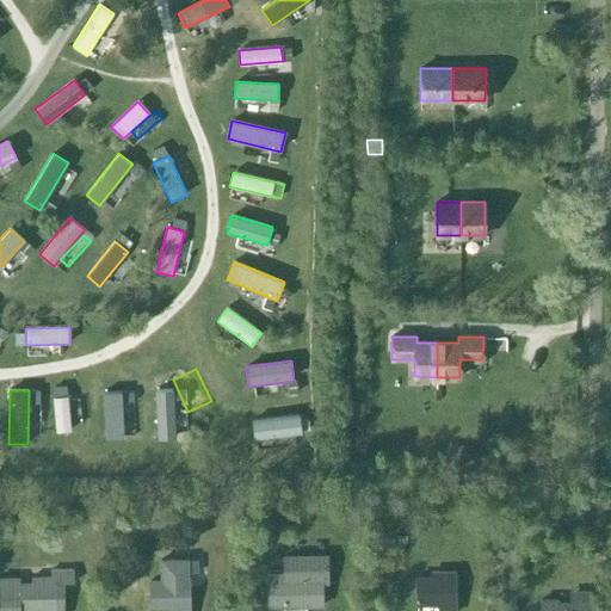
[(133,394),(142,440),(158,437),(148,390),(133,394)]
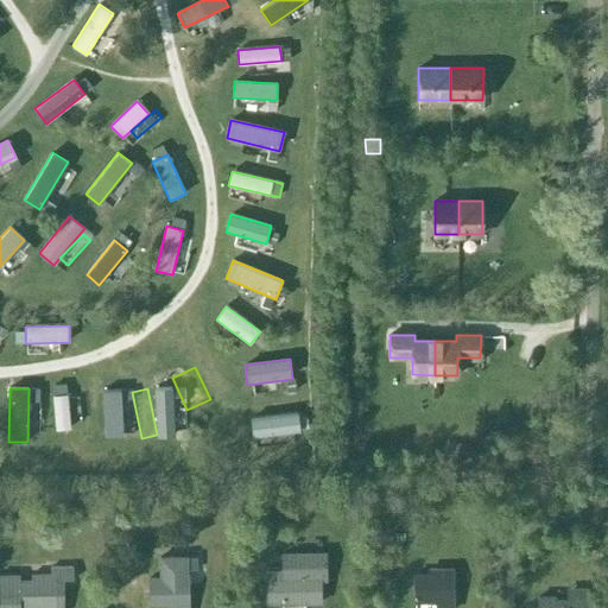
[(175,436),(173,388),(156,390),(157,436),(175,436)]
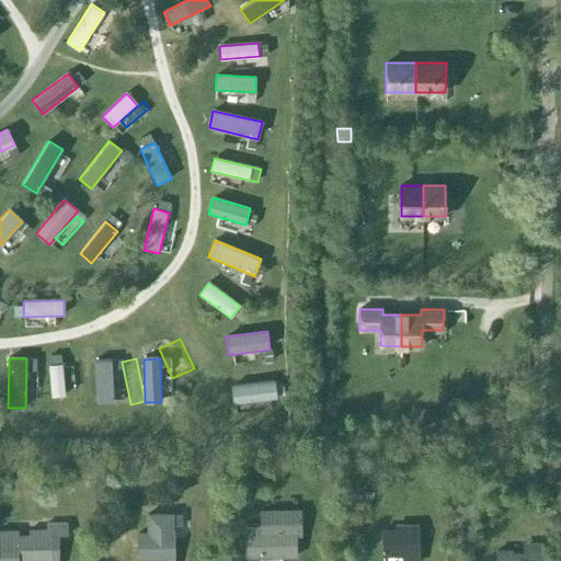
[(114,402),(111,359),(94,361),(98,403),(114,402)]
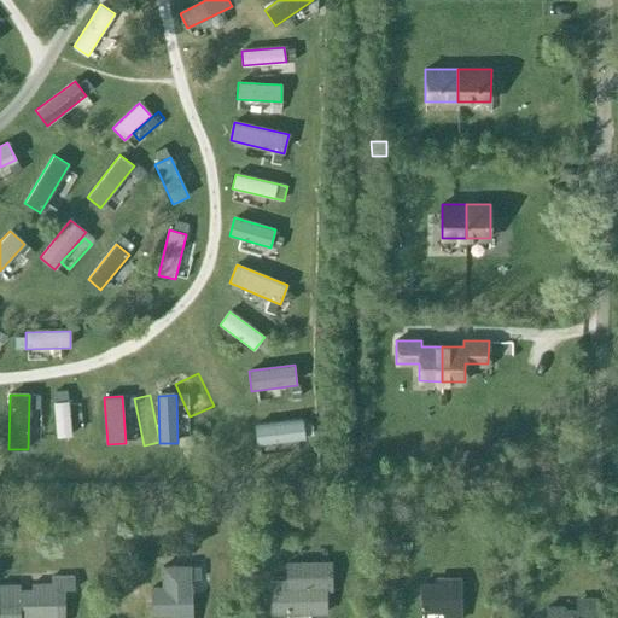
[(71,436),(69,402),(53,403),(57,437),(71,436)]
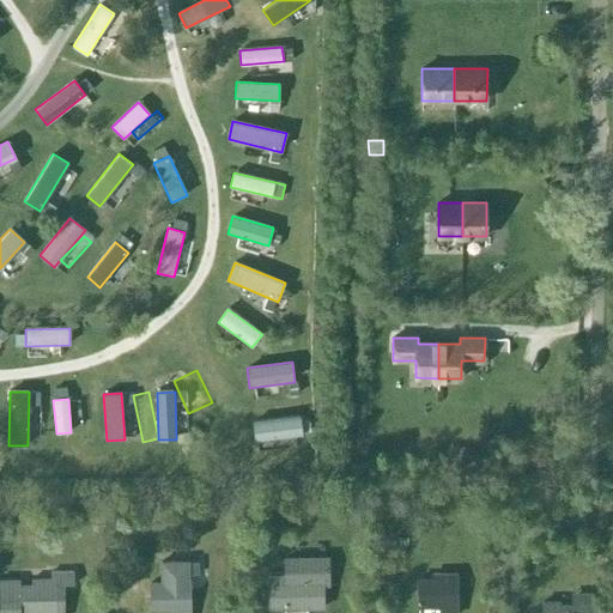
[(303,435),(301,417),(253,423),(255,442),(303,435)]
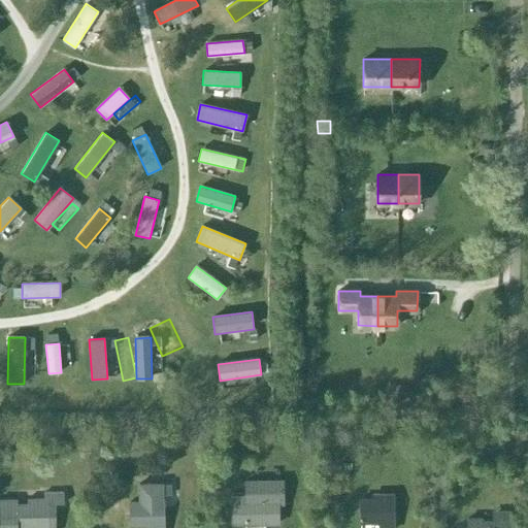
[(243,480),(243,495),(231,496),(232,524),(277,523),(277,504),(285,504),(284,479),(243,480)]
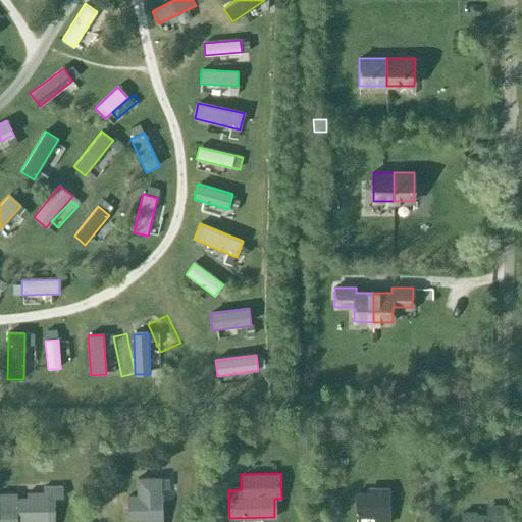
[(160,477),(137,478),(138,497),(128,497),(128,496),(127,496),(128,519),(144,519),(144,521),(161,521),(161,490),(160,490),(160,489),(169,488),(169,478),(160,478),(160,477)]
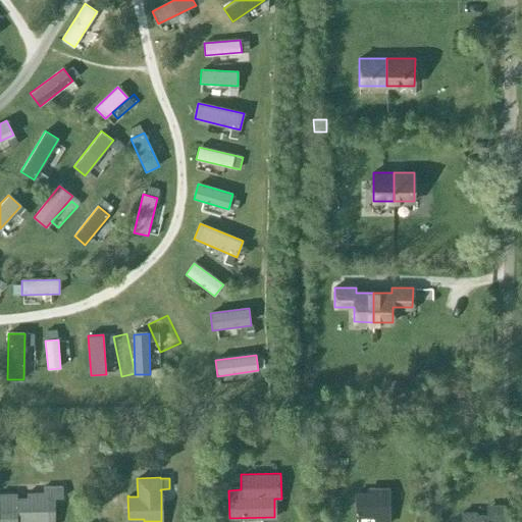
[(62,486),(43,486),(43,492),(25,492),(27,498),(16,498),(16,492),(0,492),(0,521),(54,521),(54,498),(62,497),(62,486)]
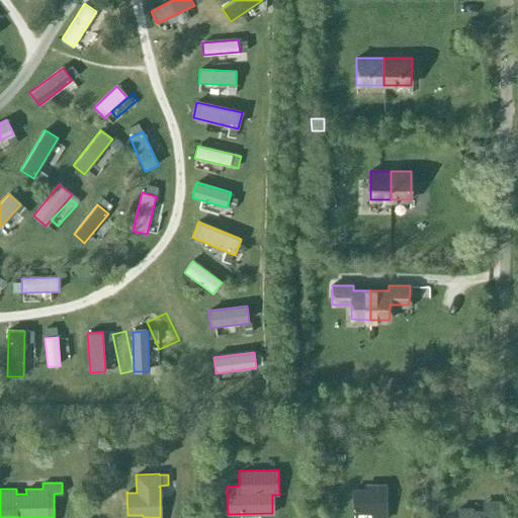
[(371,517),(385,517),(385,484),(366,484),(366,489),(354,489),(354,512),(372,511),(371,517)]
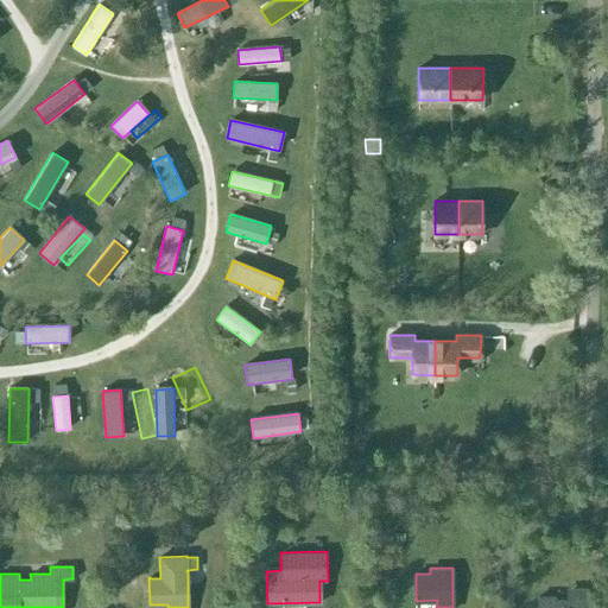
[(538,607),(587,607),(587,589),(574,589),(574,599),(553,600),(553,596),(538,596),(538,607)]
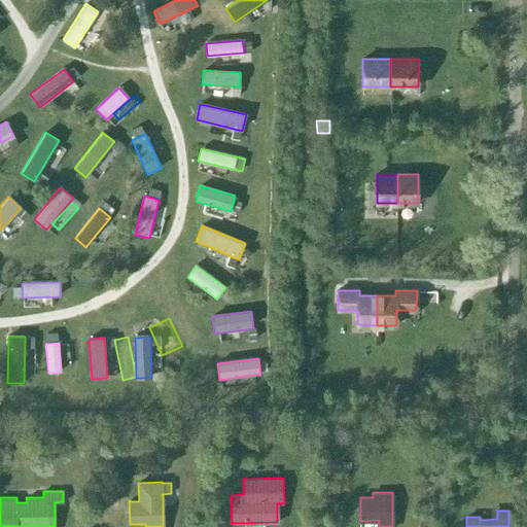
All buildings are outlined.
